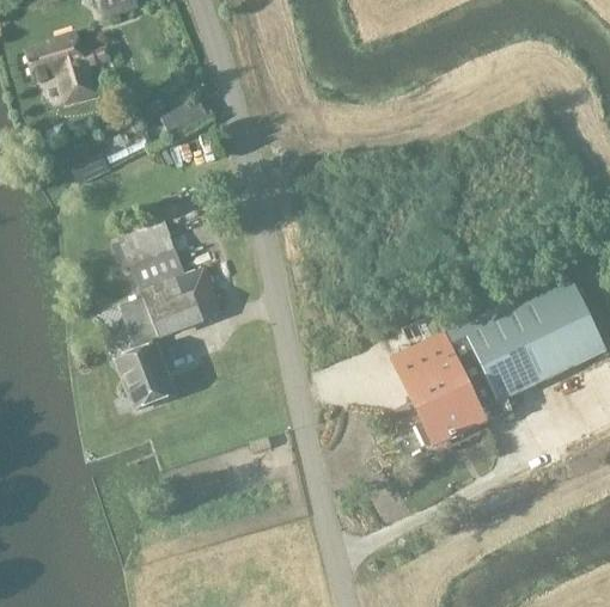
[(98,0),(104,17),(140,4),(139,0),(98,0)]
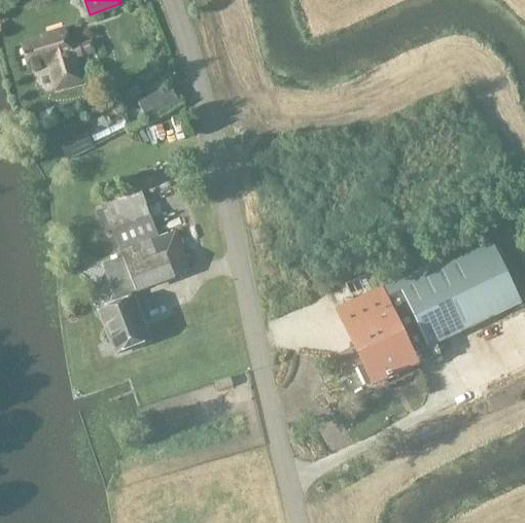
[(78,58),(100,51),(96,37),(74,43),(71,31),(46,38),(47,41),(28,47),(33,67),(51,62),(59,88),(84,79),(78,58)]
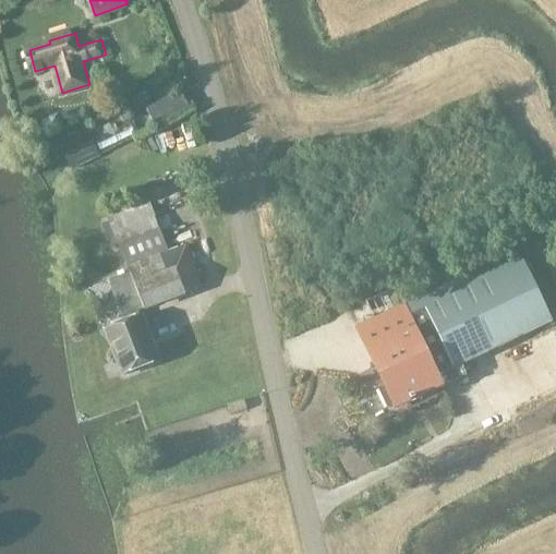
[(144,99),(155,95),(153,88),(141,93),(144,99)]
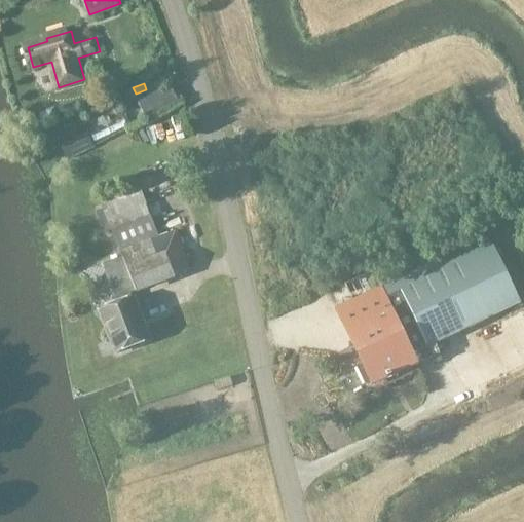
[(148,116),(180,98),(172,83),(140,101),(148,116)]
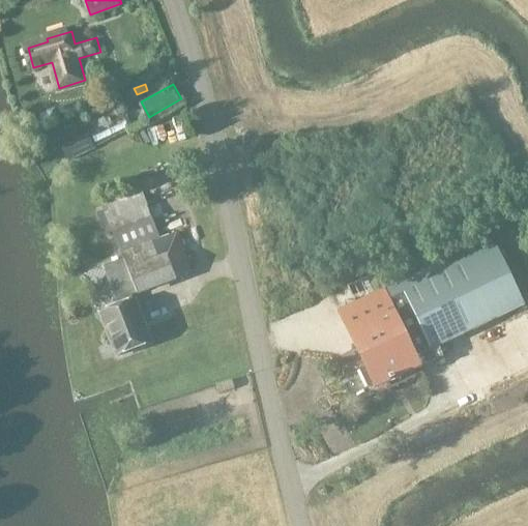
[(118,239),(120,238),(125,253),(124,253),(125,258),(106,265),(118,298),(194,270),(179,232),(134,250),(129,240),(130,240),(128,236),(127,235),(156,223),(143,190),(105,205),(118,239)]
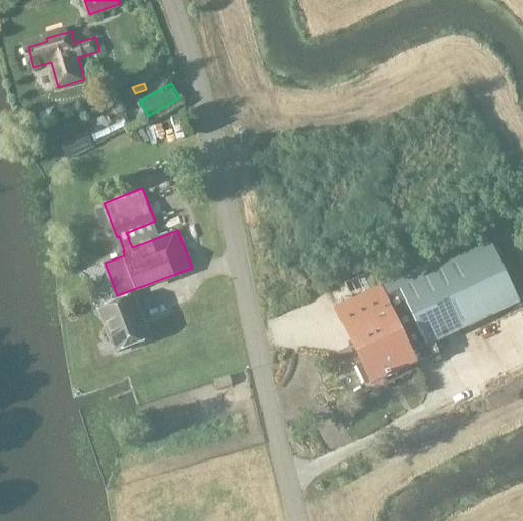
[(488,234),(338,305),(365,359),(339,371),(352,398),(418,366),(411,353),(520,301),(488,234)]
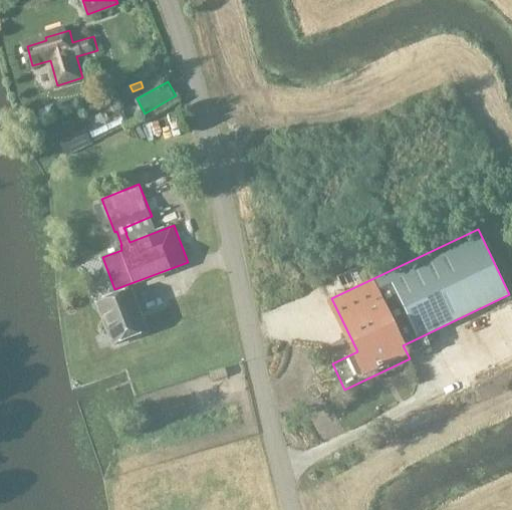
[(286,273),(288,283),(306,279),(304,270),(286,273)]
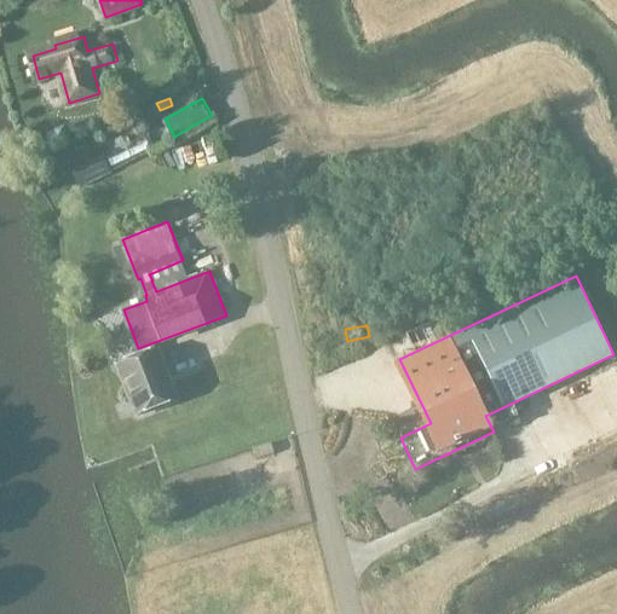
[(323,340),(335,357),(347,349),(335,332),(323,340)]
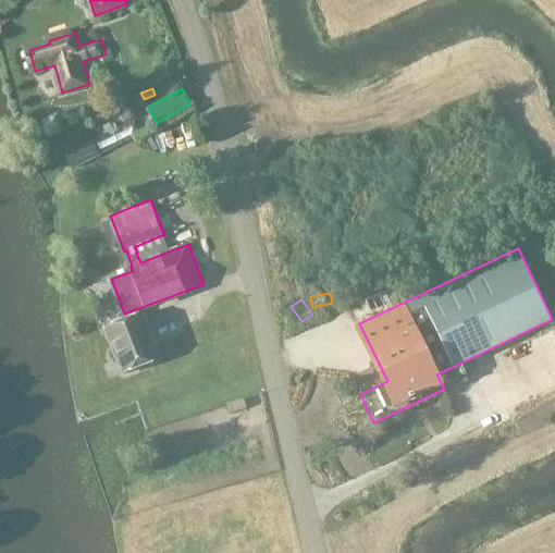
[(124,372),(161,358),(144,314),(108,328),(124,372)]
